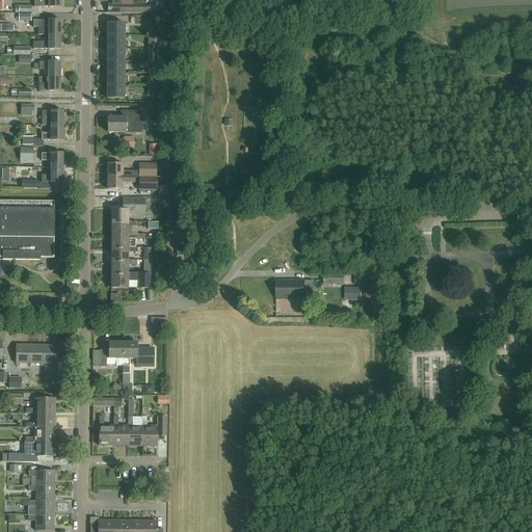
[(132,14),(144,14),(144,7),(144,3),(133,3),(133,7),(132,7),(132,14)]
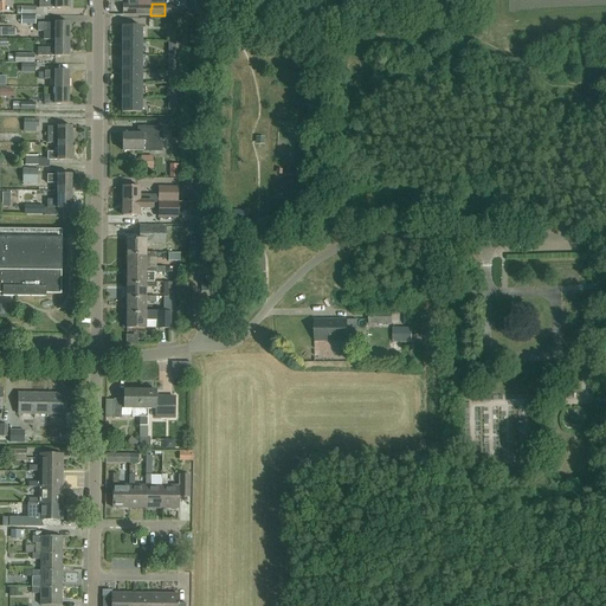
[(44,32),(44,40),(55,40),(70,40),(70,23),(55,23),(55,24),(45,24),(38,24),(38,32),(44,32)]
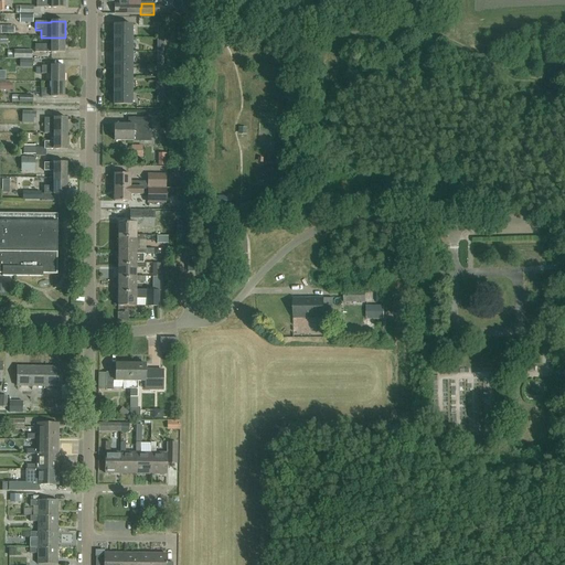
[(114,25),(114,39),(131,39),(132,25),(114,25)]
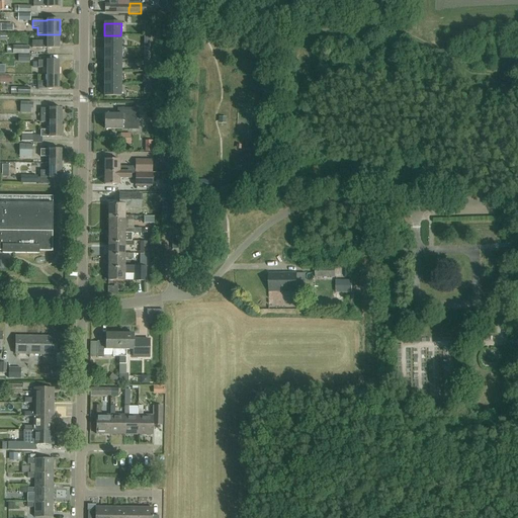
[(60,34),(47,34),(47,41),(32,41),(32,49),(47,49),(60,49),(60,34)]
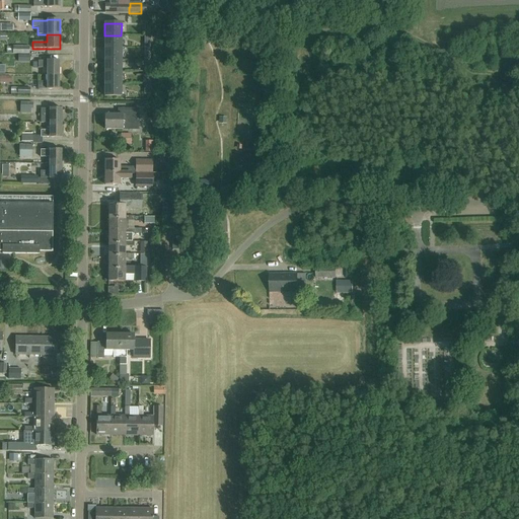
[(104,35),(104,48),(121,48),(121,35),(104,35)]
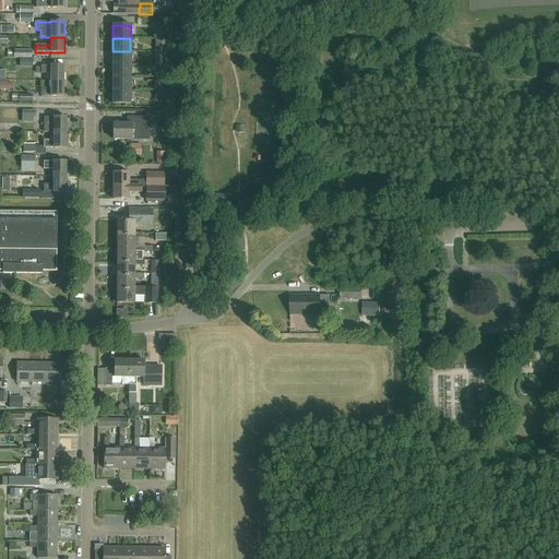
[(113,51),(113,64),(130,64),(130,51),(113,51)]
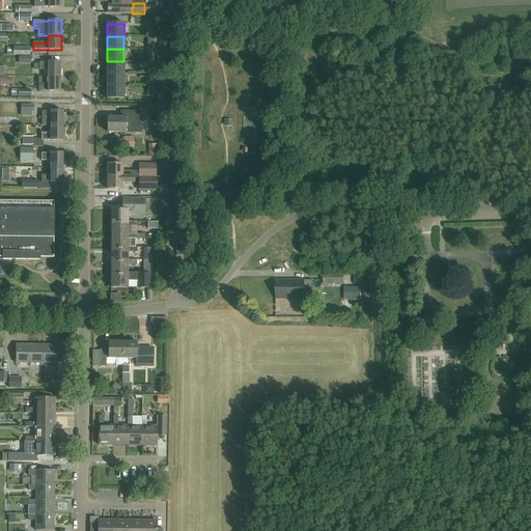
[(107,61),(107,74),(123,74),(123,61),(107,61)]
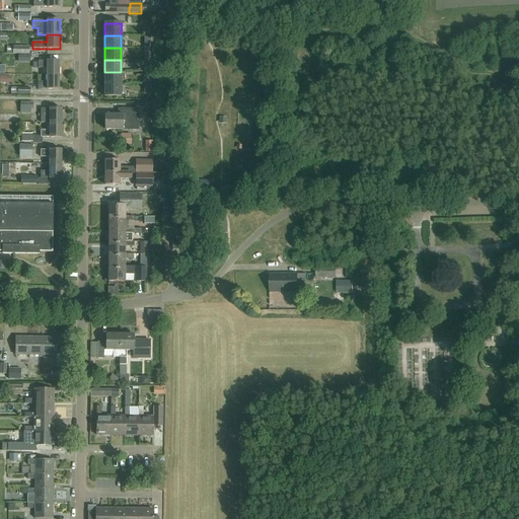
[(47,75),(59,75),(60,61),(47,61),(39,61),(38,68),(47,68),(47,75)]
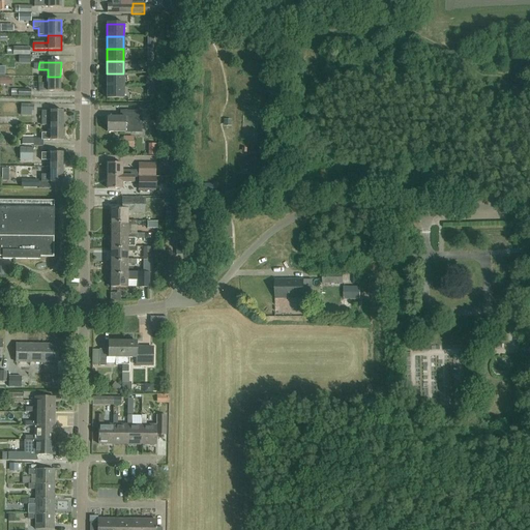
[(107,74),(107,86),(123,87),(123,74),(107,74)]
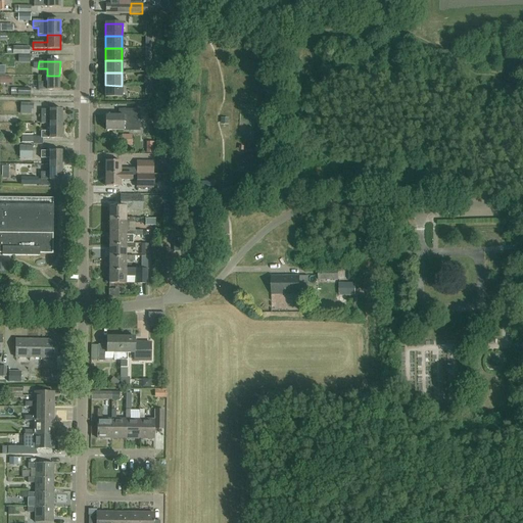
[(2,77),(2,87),(14,86),(13,76),(2,77)]
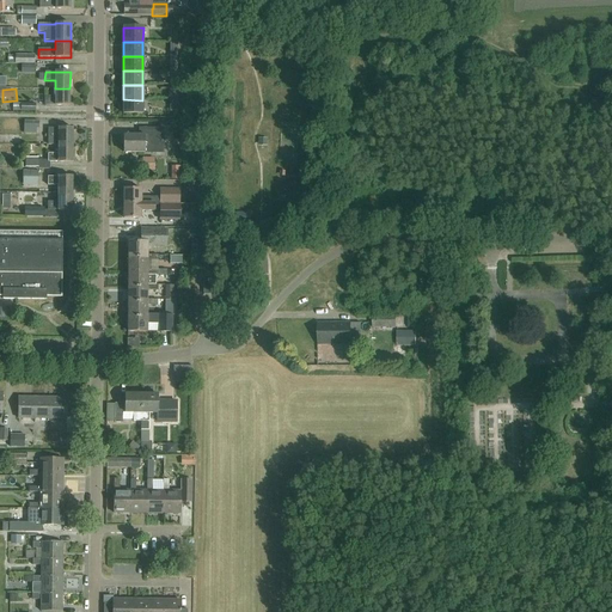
[(69,89),(55,89),(55,97),(44,97),(44,105),(55,105),(55,106),(69,106),(69,89)]
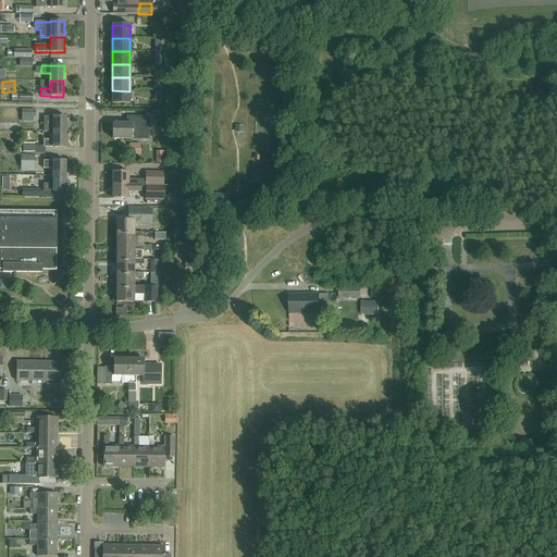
[(130,104),(130,91),(112,90),(112,104),(130,104)]
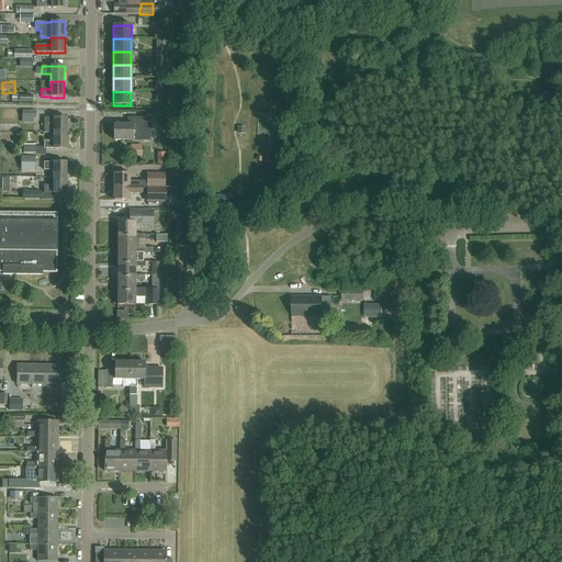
[(36,111),(22,111),(22,123),(31,123),(31,119),(35,119),(36,111)]
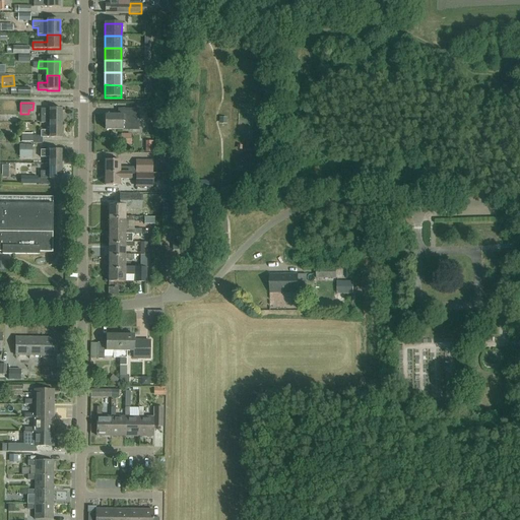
[(50,124),(62,124),(62,109),(50,109),(50,110),(41,110),(41,116),(50,117),(50,124)]
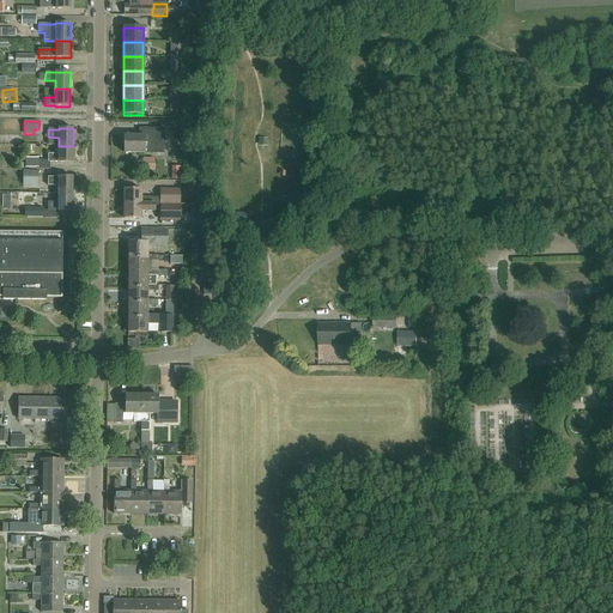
[(155,128),(139,128),(139,135),(125,135),(125,153),(144,153),(163,153),(163,147),(163,129),(155,128)]
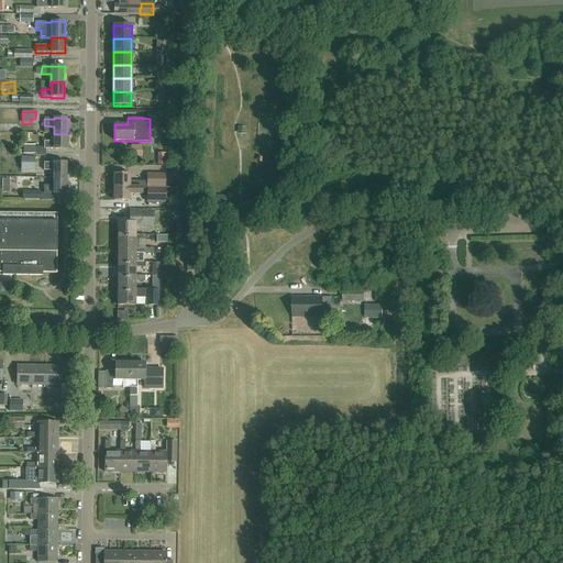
[(67,150),(67,134),(54,134),(54,142),(44,141),(44,150),(54,150),(67,150)]
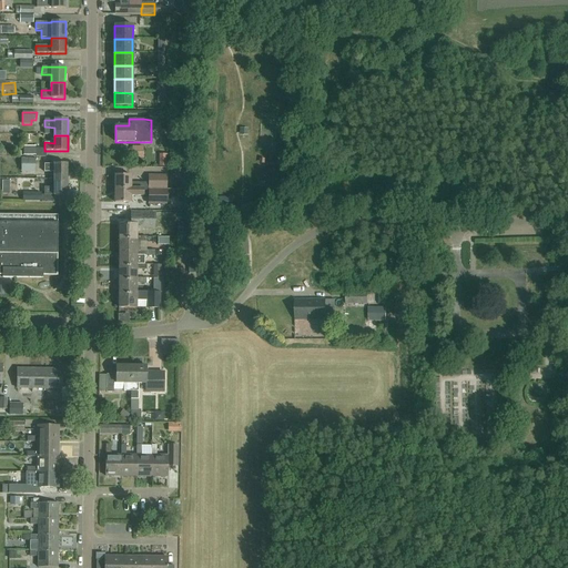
[(36,146),(24,146),(23,156),(36,156),(36,158),(46,158),(46,151),(44,151),(44,149),(36,149),(36,146)]
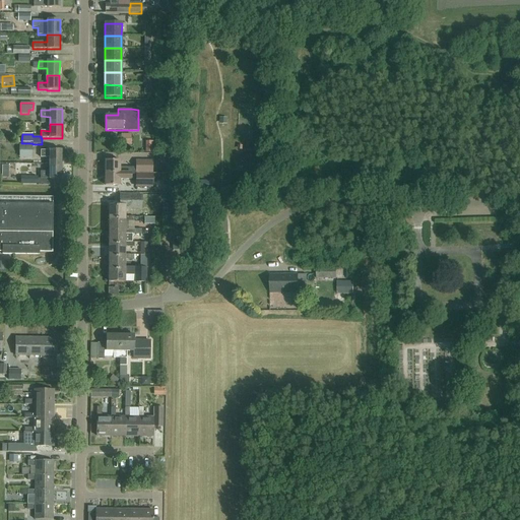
[(131,134),(121,134),(121,145),(131,145),(131,134)]
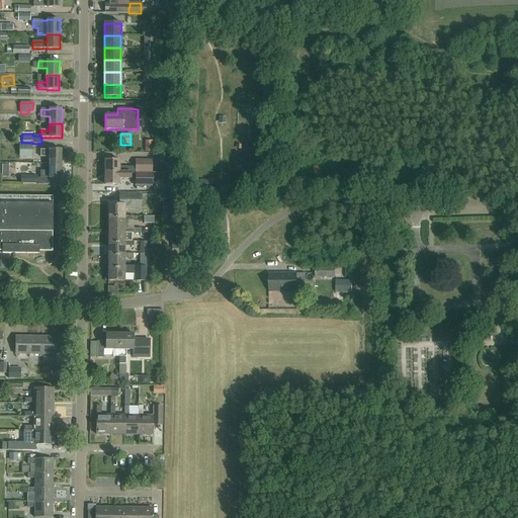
[(155,142),(145,142),(145,153),(155,153),(155,142)]
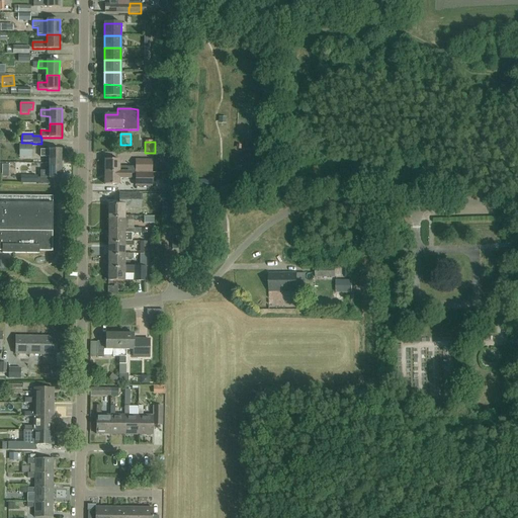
[(32,145),(19,145),(19,158),(32,158),(32,145)]
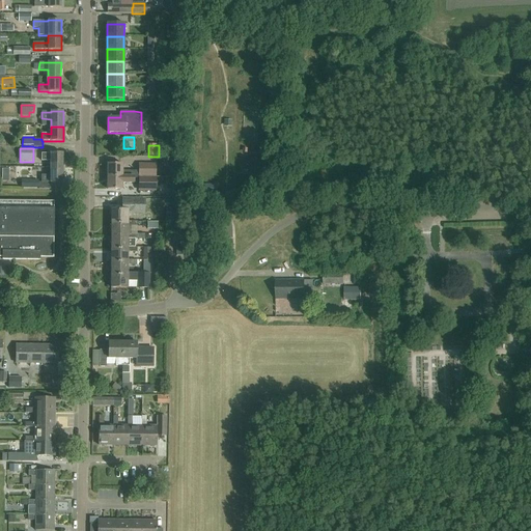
[(50,161),(50,168),(62,168),(62,154),(50,154),(50,155),(42,154),(42,161),(50,161)]
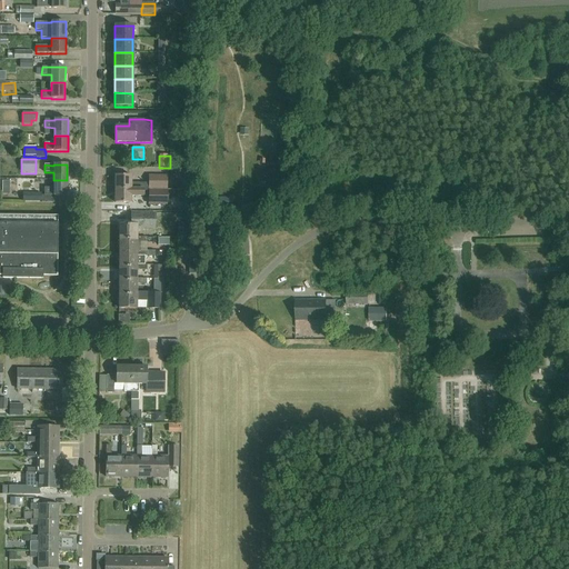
[(115,189),(149,190),(149,189),(167,189),(167,176),(149,176),(149,183),(131,183),(131,176),(116,176),(115,189)]
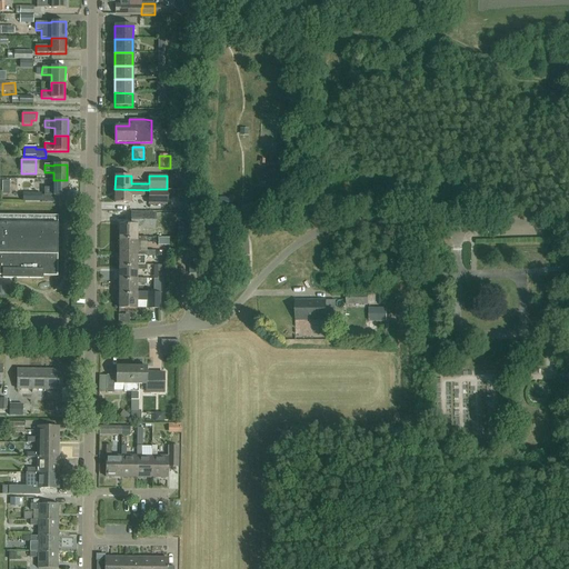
[(67,180),(53,180),(53,188),(45,188),(45,196),(42,196),(42,193),(23,193),(23,201),(42,202),(41,203),(52,203),(52,196),(53,196),(53,197),(67,197),(67,180)]
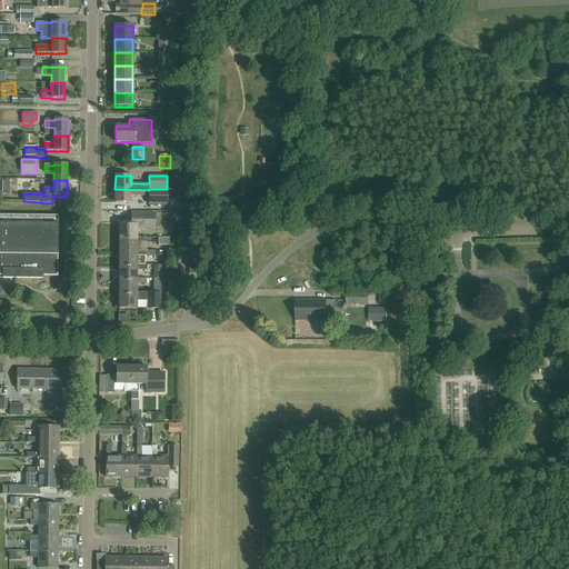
[(149,190),(115,189),(115,203),(132,203),(132,196),(150,196),(150,205),(167,205),(167,190),(149,190)]
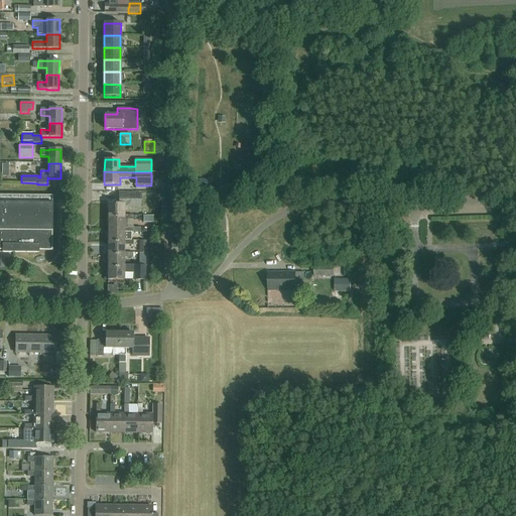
[(211,179),(199,179),(199,188),(211,188),(211,179)]
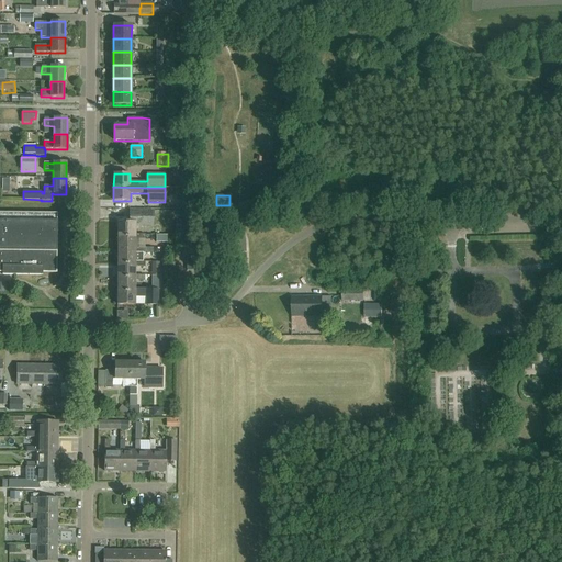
[(57,213),(0,212),(0,272),(2,273),(2,276),(43,276),(43,273),(57,273),(57,213)]
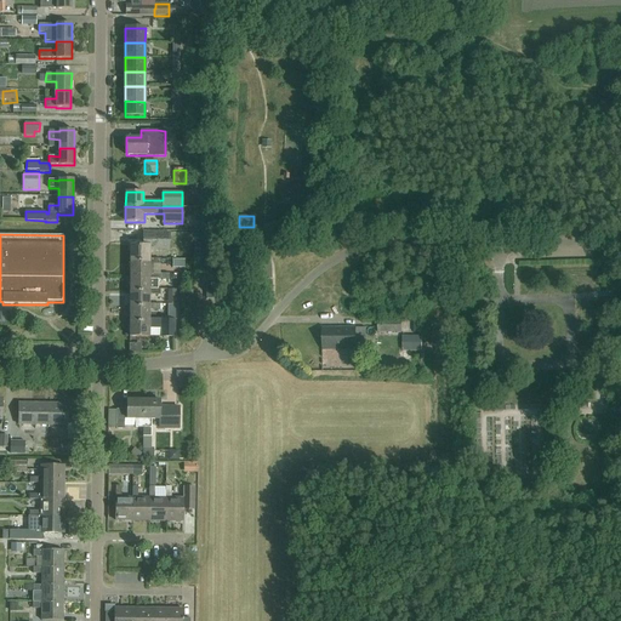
[(149,261),(149,260),(149,250),(160,250),(160,244),(149,244),(149,246),(130,246),(130,261),(149,261)]
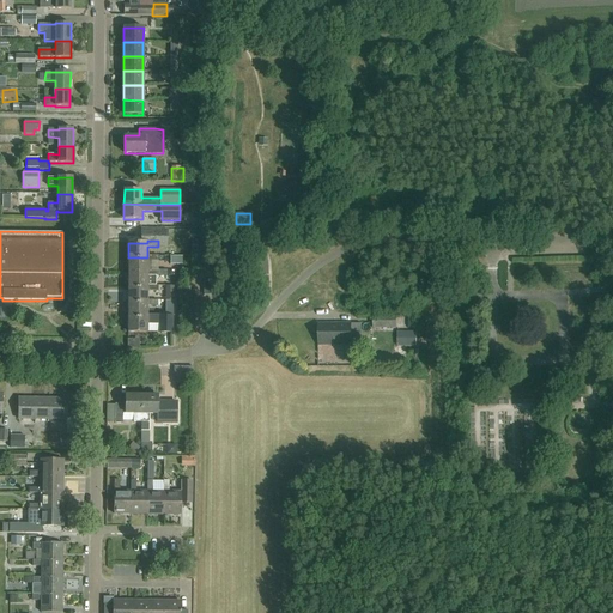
[(147,258),(128,258),(128,273),(147,273),(147,271),(147,261),(158,261),(158,256),(147,256),(147,258)]
